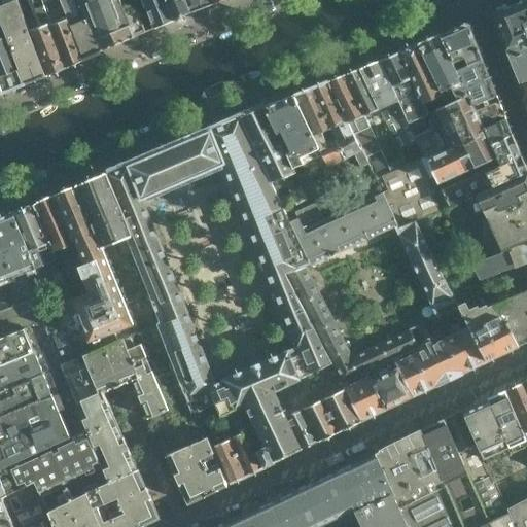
[(47,74),(30,31),(16,0),(0,0),(0,15),(27,82),(47,74)]
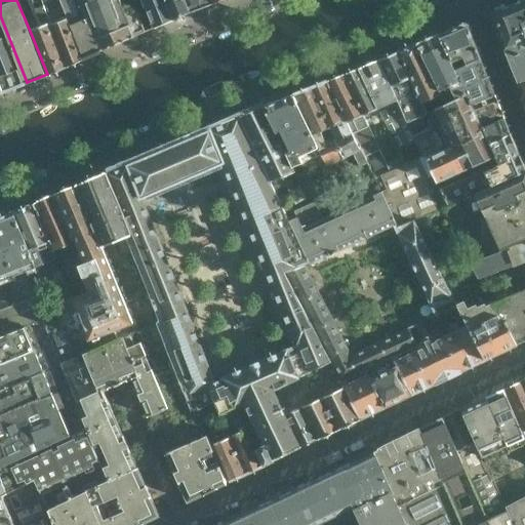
[(71,65),(44,0),(33,0),(43,25),(30,31),(47,74),(66,66),(66,67),(71,65)]
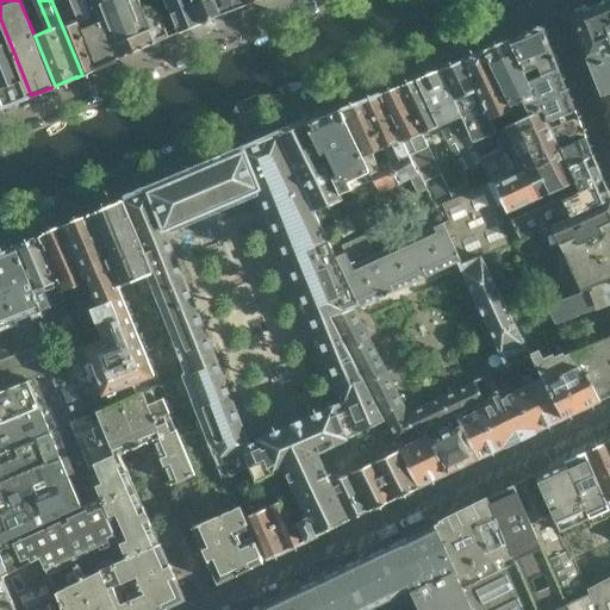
[(51,0),(82,75),(97,68),(68,0),(51,0)]
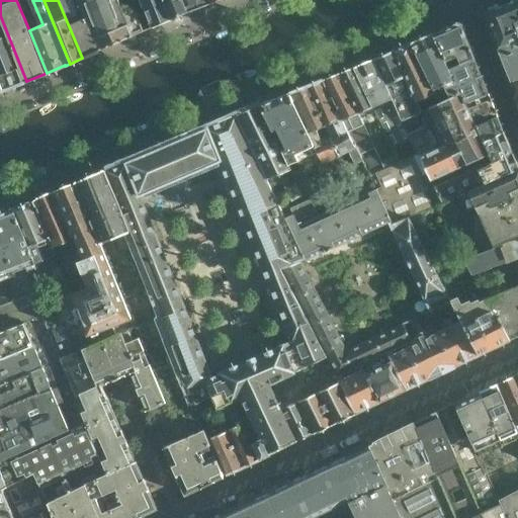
[(98,51),(77,0),(58,0),(82,58),(98,51)]
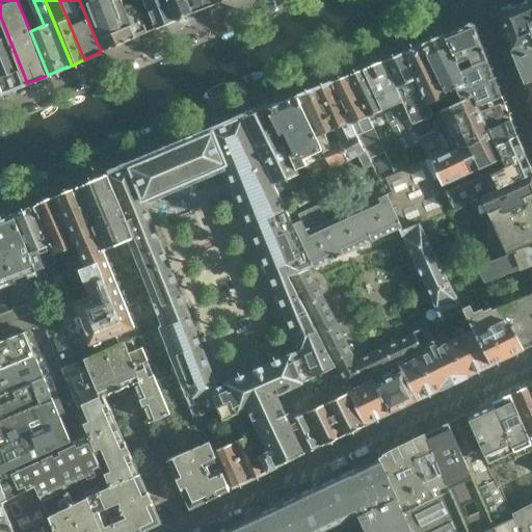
[(157,28),(144,0),(79,0),(101,52),(102,52),(104,51),(112,48),(125,43),(133,38),(133,40),(135,38),(135,37),(157,28)]
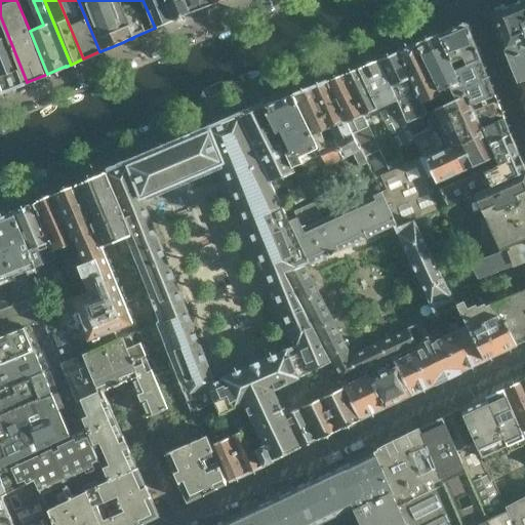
[(175,21),(166,0),(143,0),(155,28),(173,21),(174,22),(175,21)]
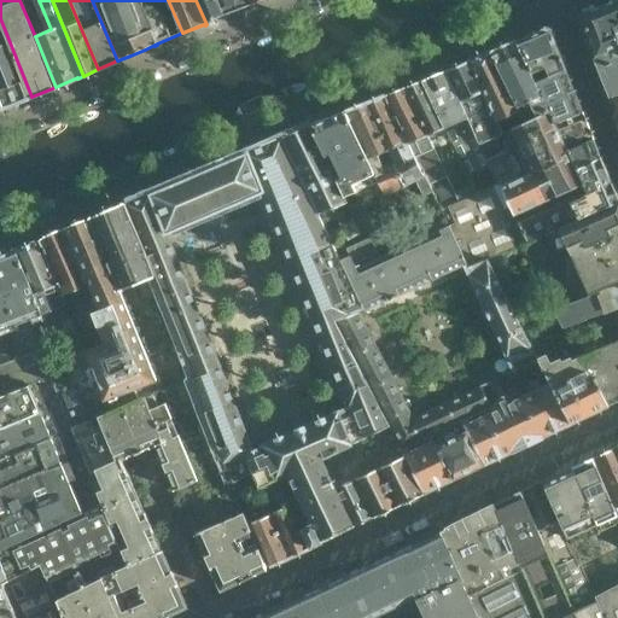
[(220,0),(196,0),(207,24),(227,16),(220,0)]
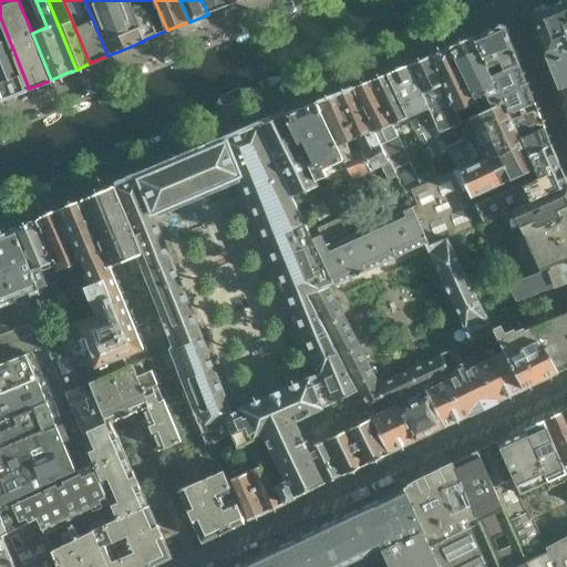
[(228,0),(202,0),(208,14),(230,4),(228,0)]
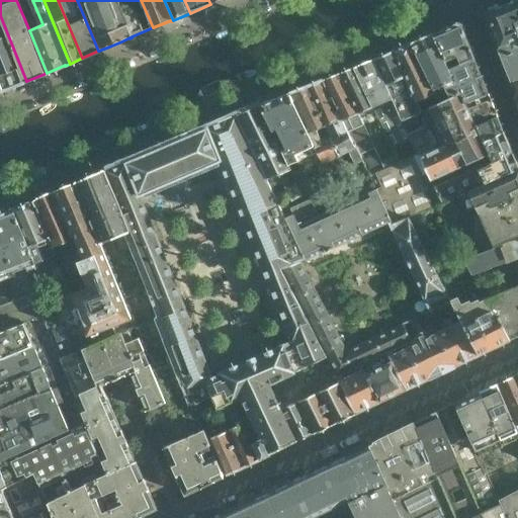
[(517,0),(514,0),(486,12),(500,47),(517,38),(517,0)]
